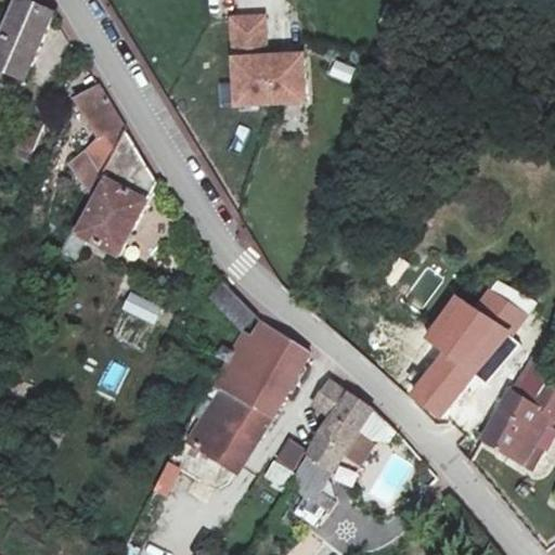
[(50,21),(16,5),(0,43),(0,71),(23,85),(50,21)]
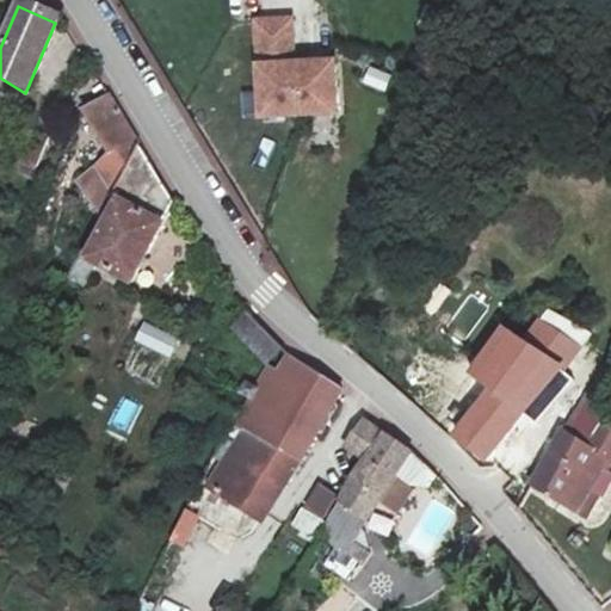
[(291,19),(257,22),(264,118),(339,112),(335,62),(285,65),(285,55),(294,55),(291,19)]
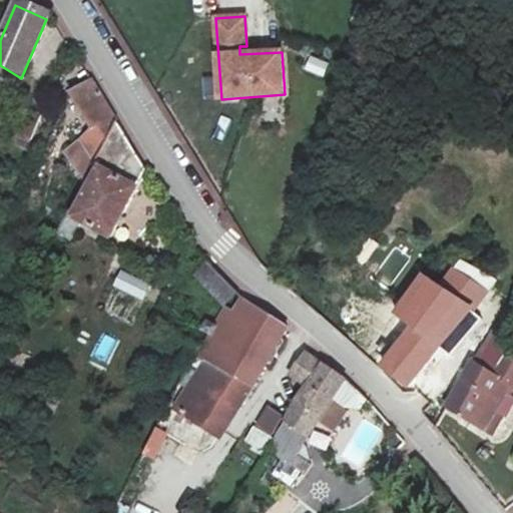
[(304,56),(301,71),(325,76),(328,60),(304,56)]
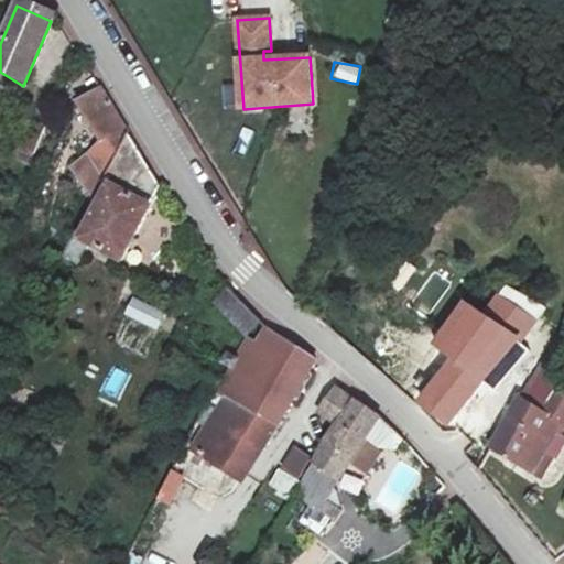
[(132,136),(98,84),(80,97),(106,137),(88,151),(107,181),(132,136)]
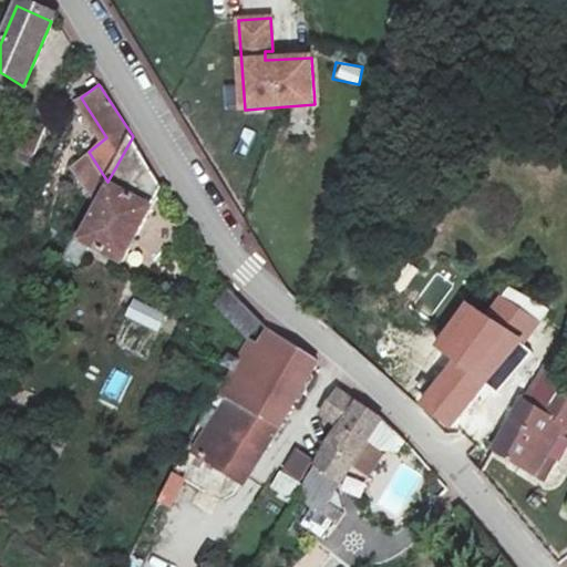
[(29,119),(11,158),(29,167),(48,126),(29,119)]
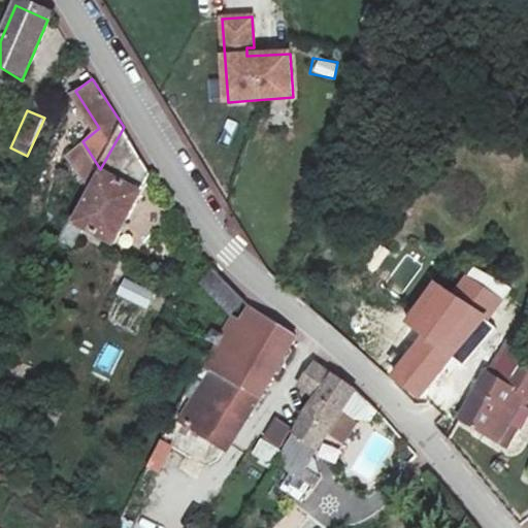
[(114,244),(154,174),(124,127),(100,169),(71,220),(114,244)]
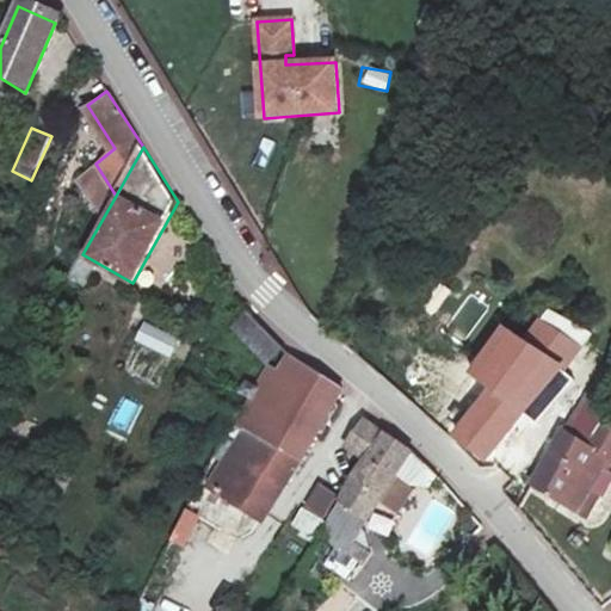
[(434,315),(452,292),(440,283),(423,306),(434,315)]
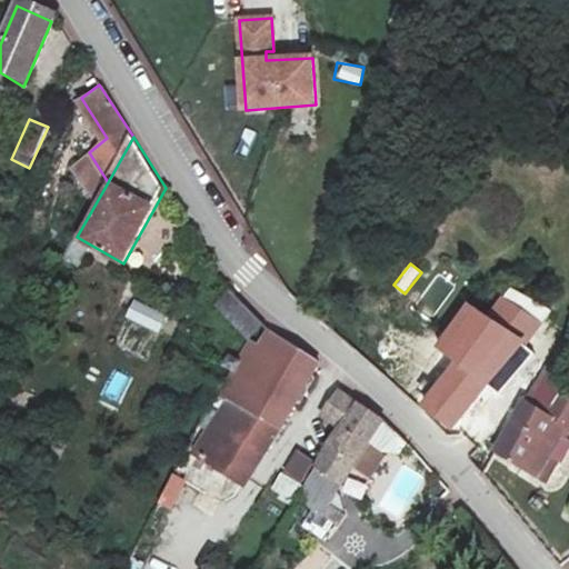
[(247,340),(263,325),(230,290),(213,306),(247,340)]
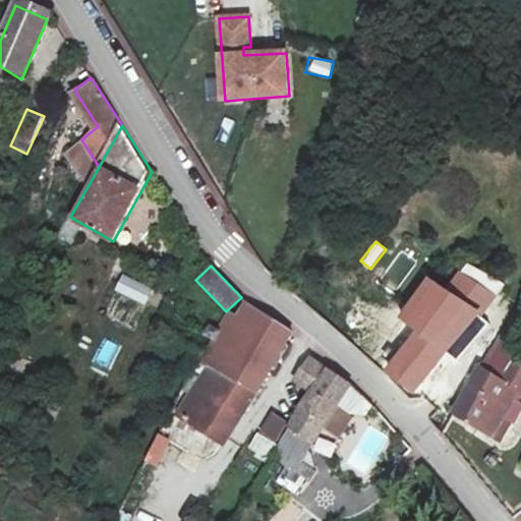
[(113,291),(145,305),(153,288),(121,275),(113,291)]
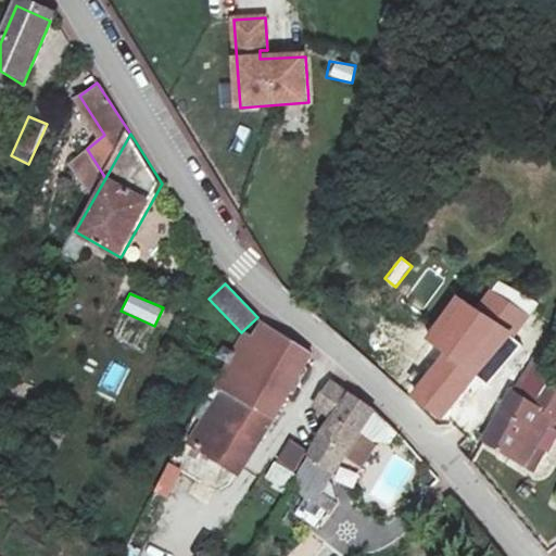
[(522,321),(493,300),(417,399),(443,420),(522,321)]
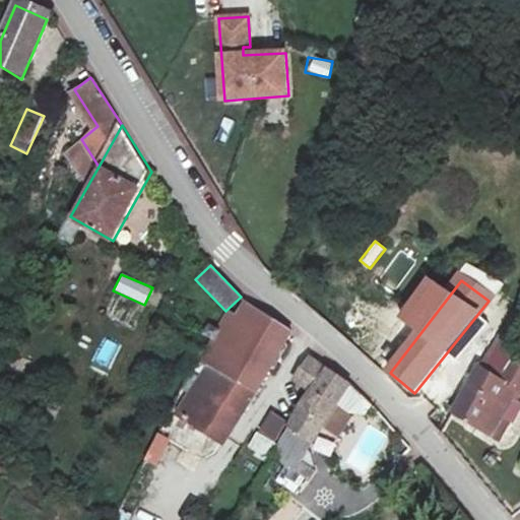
[(291,337),(248,303),(239,317),(249,327),(234,351),(267,374),(291,337)]
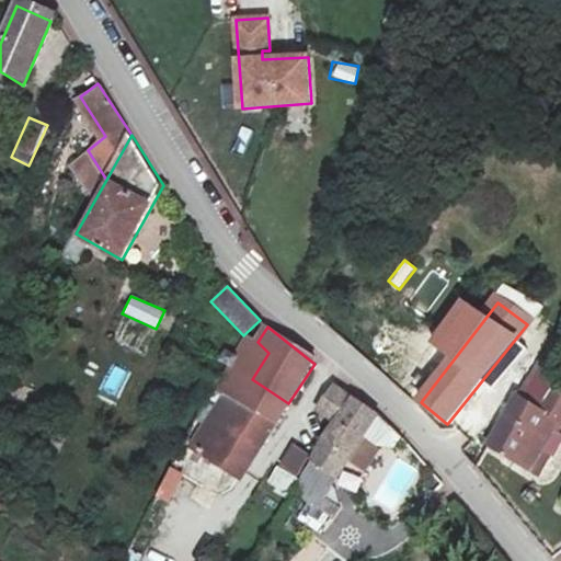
[(124,332),(125,350),(145,347),(142,331),(124,332)]
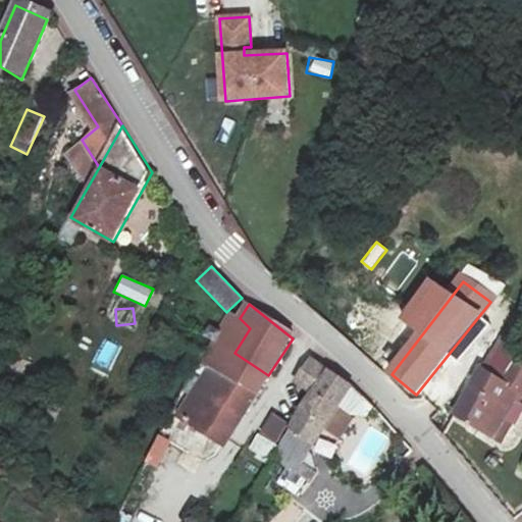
[(268,375),(235,353),(214,338),(202,360),(208,363),(204,371),(254,399),(268,375)]
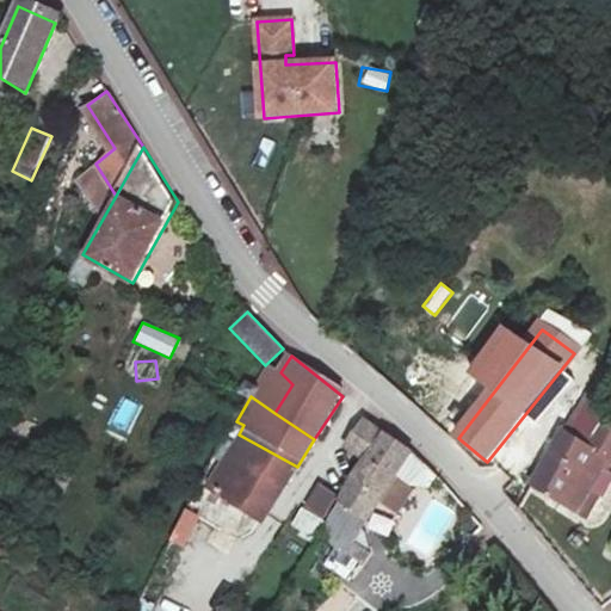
[(127,433),(139,406),(122,397),(109,426),(127,433)]
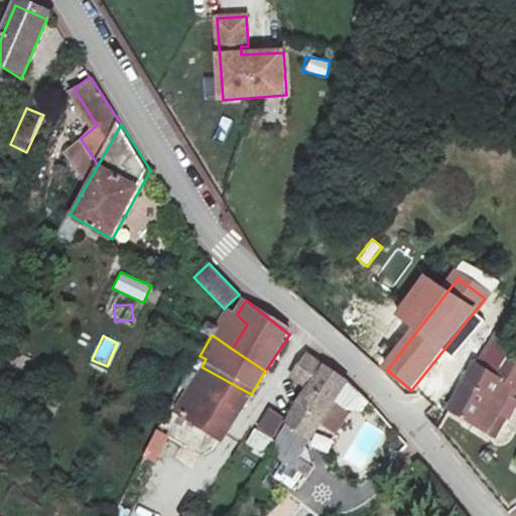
[(509,386),(515,373),(515,365),(502,358),(490,380),(508,389),(509,386)]
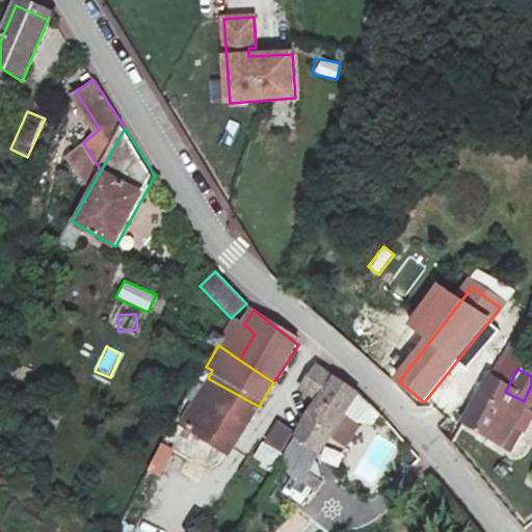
[(320,399),(310,417),(302,429),(295,442),(320,456),(357,397),(336,376),(317,371),(306,390),(320,399)]
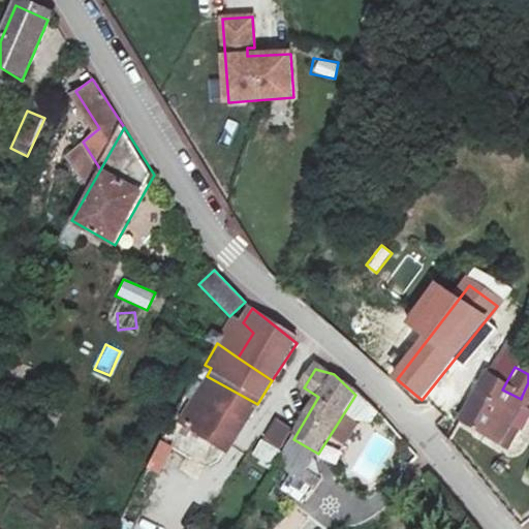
[(227,452),(257,404),(207,376),(181,424),(227,452)]
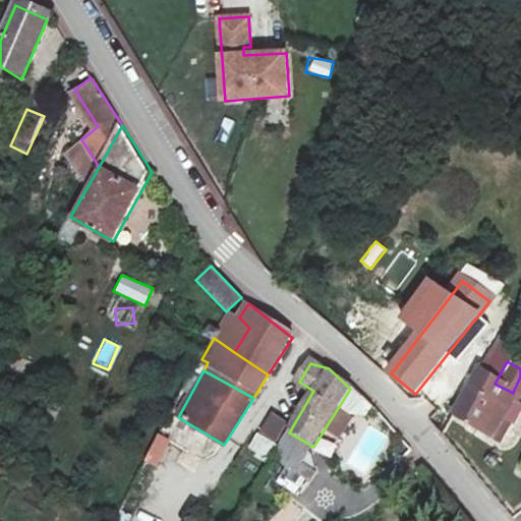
[(508,403),(513,393),(495,384),(489,393),(508,403)]
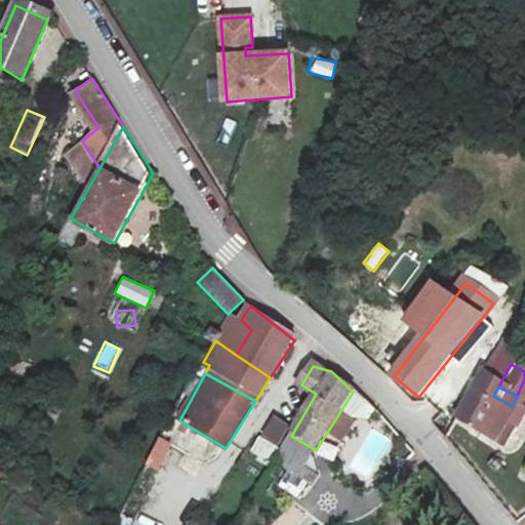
[(524,414),(524,396),(518,393),(517,396),(512,406),(493,396),(487,392),(462,438),(489,453),(499,434),(509,439),(522,413),(524,414)]
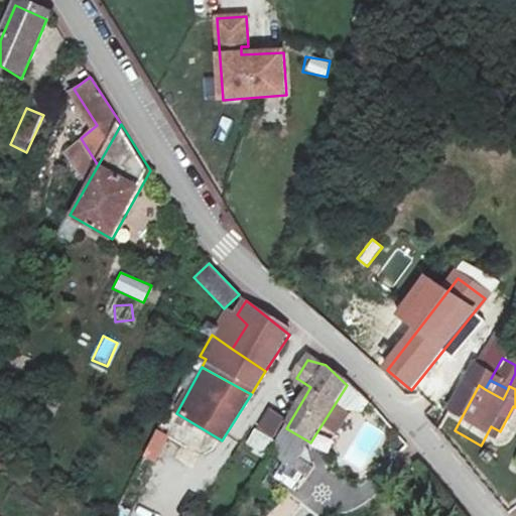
[(270,442),(281,423),(270,417),(259,435),(270,442)]
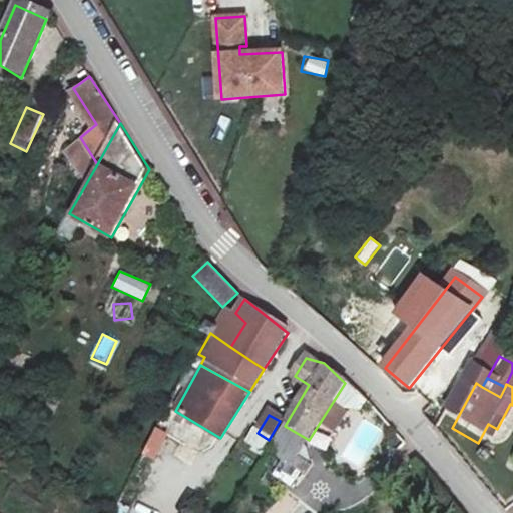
[(486,448),(497,429),(488,424),(478,443),(486,448)]
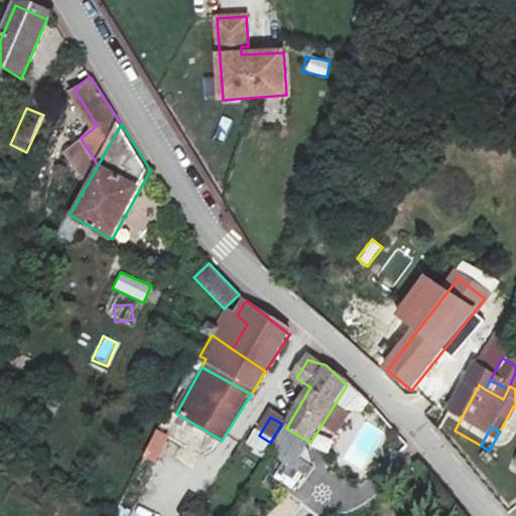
[(310,442),(286,428),(278,440),(275,445),(301,461),(310,442)]
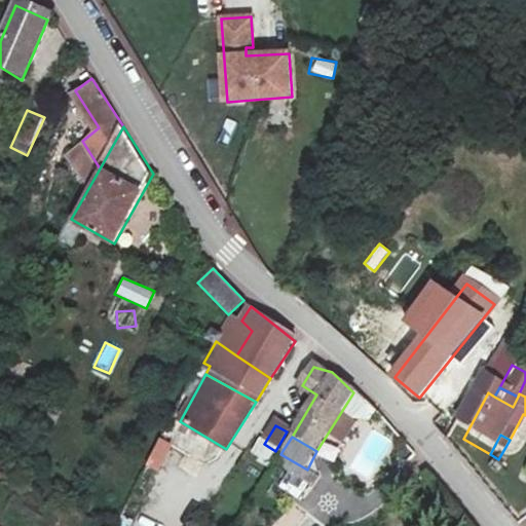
[(154,438),(147,470),(162,474),(170,441),(154,438)]
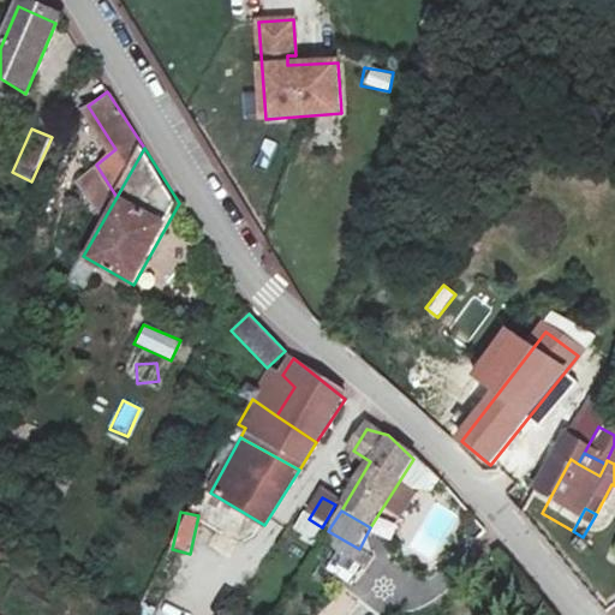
[(614,614),(614,602),(604,614),(614,614)]
